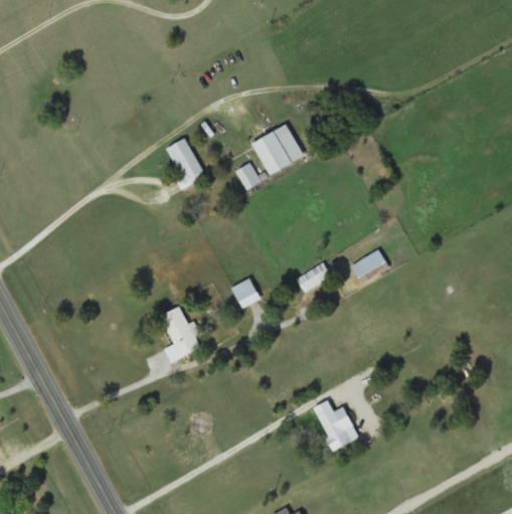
[(250,144),(270,175),(303,155),(284,124),(250,144)]
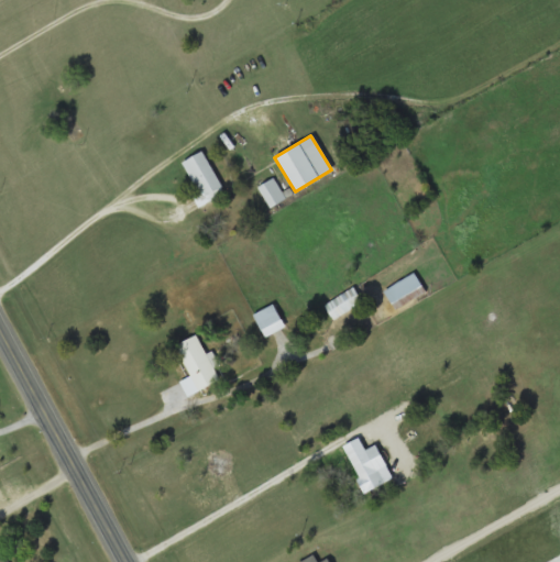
[(196,205),(222,193),(201,151),(180,161),(196,193),(190,195),(196,205)]
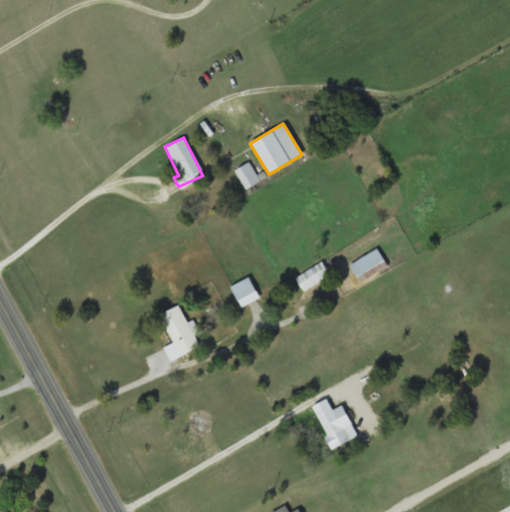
[(256,183),(249,163),(235,167),(241,188),(256,183)]
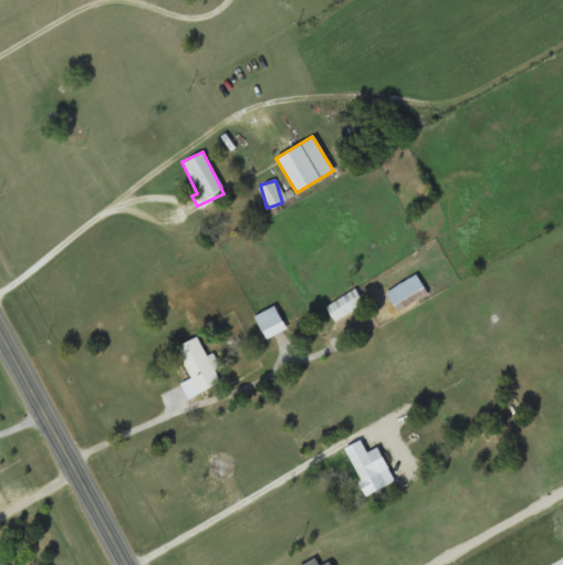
[(397,312),(426,291),(413,272),(384,293),(397,312)]
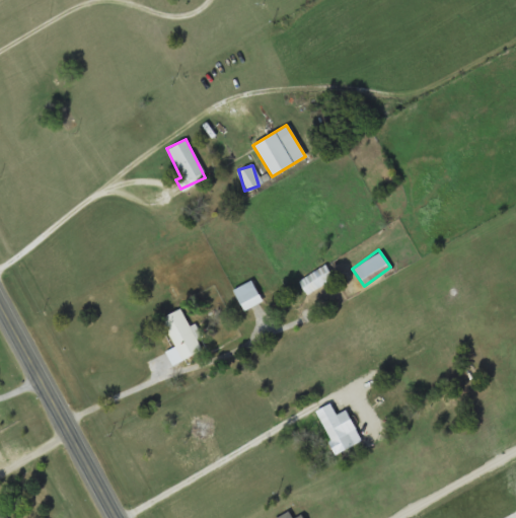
[(333,277),(323,264),(314,271),(311,267),(295,278),(306,295),(333,277)]
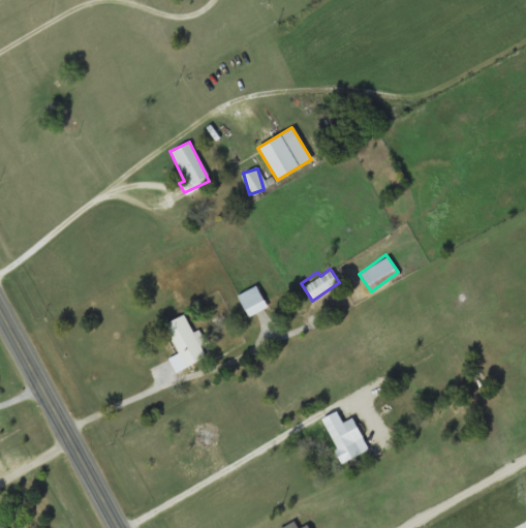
[(248,317),(267,307),(256,286),(237,296),(248,317)]
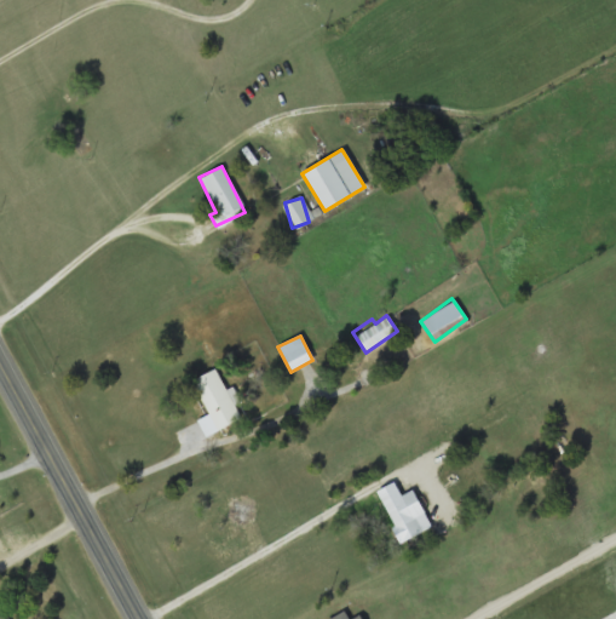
[(196,420),(203,436),(240,420),(217,370),(193,380),(208,414),(196,420)]
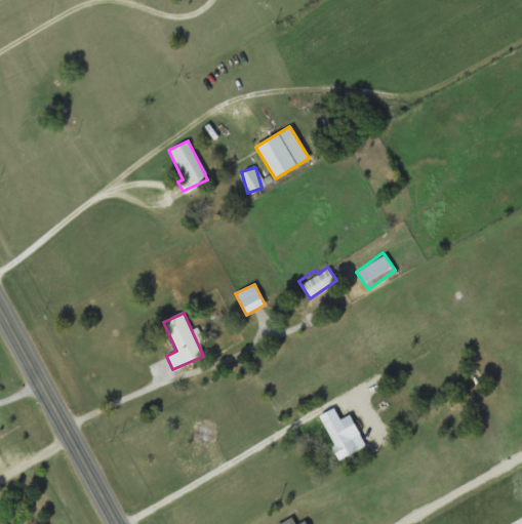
[(353,414),(338,419),(334,409),(321,414),(337,457),(366,446),(353,414)]
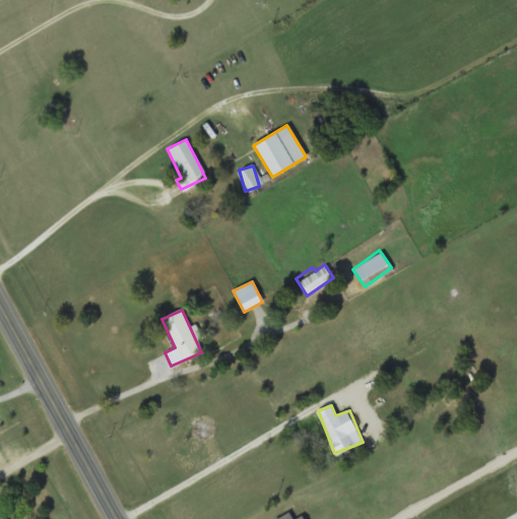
All buildings are outlined.
